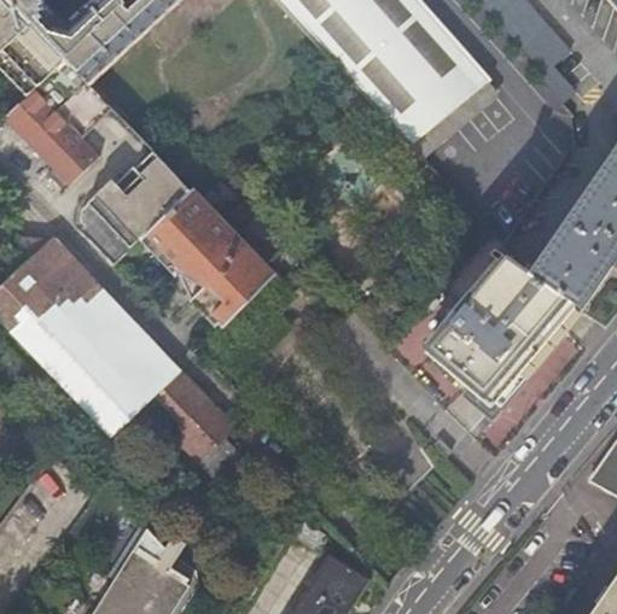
[(65,57),(10,0),(0,0),(0,69),(24,95),(31,88),(33,89),(65,57)]
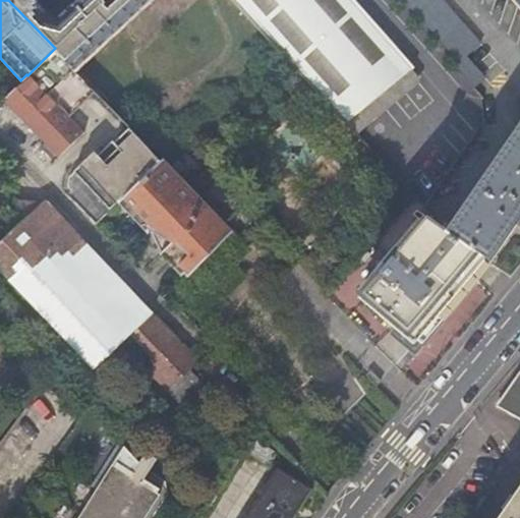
[(75,69),(150,0),(8,0),(55,48),(75,69)]
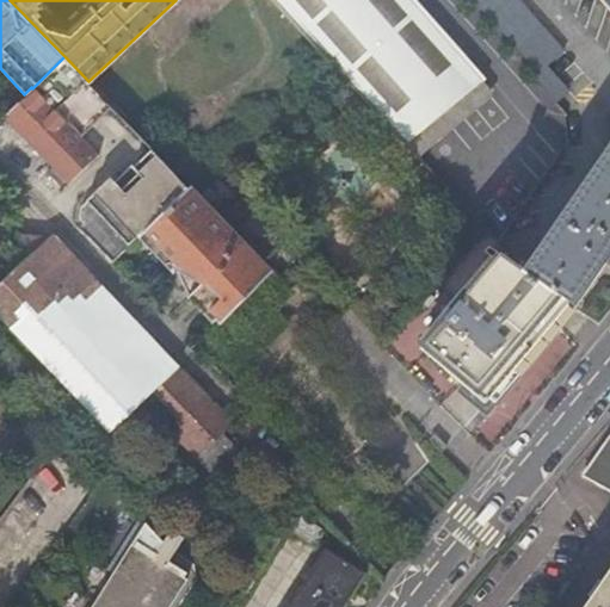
[(271,0),(402,142),(481,74),(461,51),(462,51),(417,0),(271,0)]
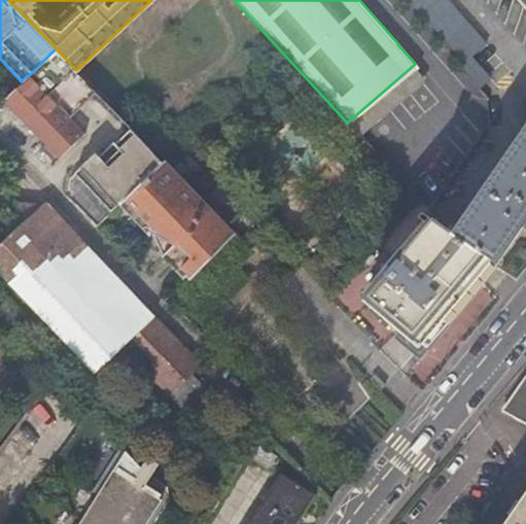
[(467,23),(448,0),(409,0),(446,41),(463,61),(459,64),(479,85),(489,76),(470,55),(485,42),(467,23)]
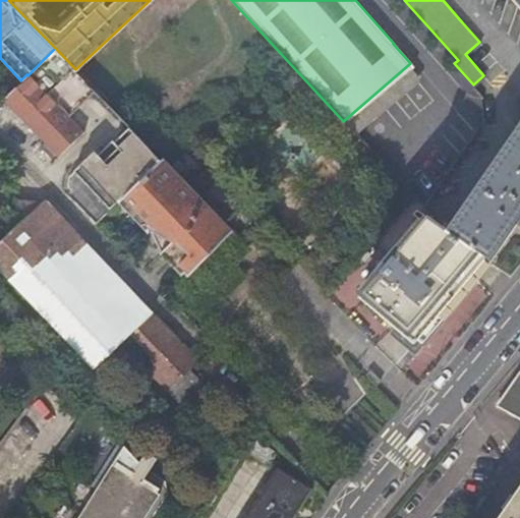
[(484,256),(488,260),(514,222),(519,225),(519,0),(517,0),(519,3),(519,123),(515,131),(446,230),(484,256)]
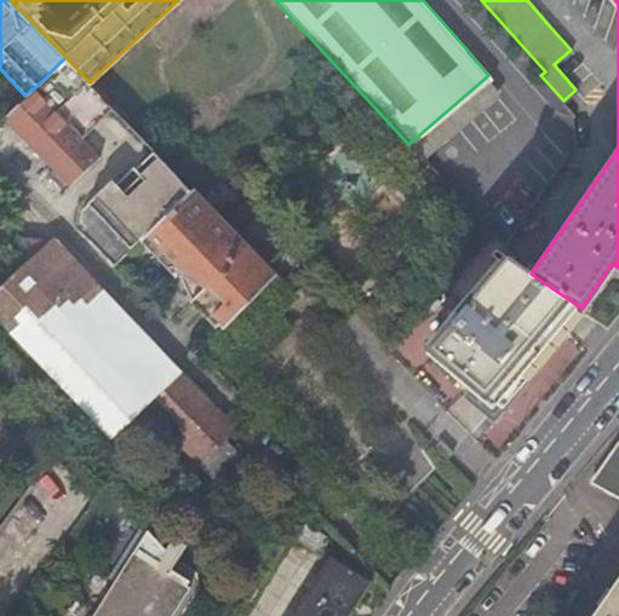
[(109,103),(90,82),(66,57),(33,90),(32,88),(24,96),(1,116),(67,184),(97,155),(76,134),(109,103)]
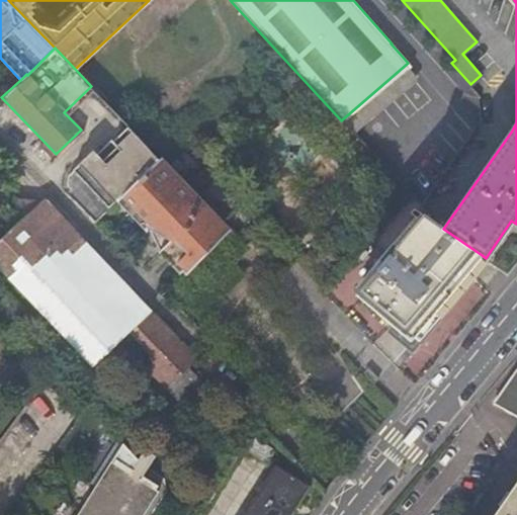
[(114,200),(159,158),(127,125),(112,140),(111,139),(100,149),(95,153),(85,158),(72,170),(66,176),(64,193),(92,222),(114,200)]
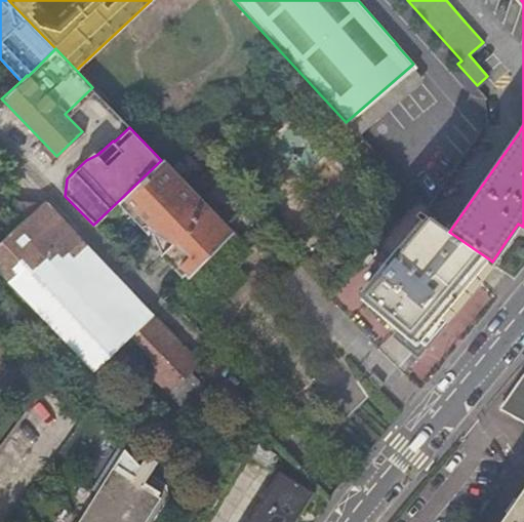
[(56,156),(73,172),(86,160),(98,148),(82,131),(56,156)]
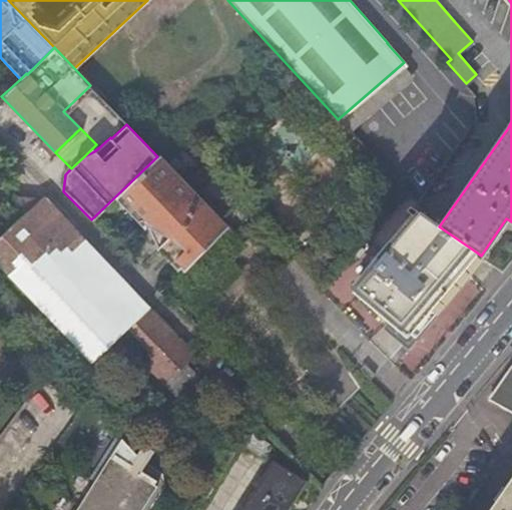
[(99,147),(96,144),(84,156),(94,151),(99,147)]
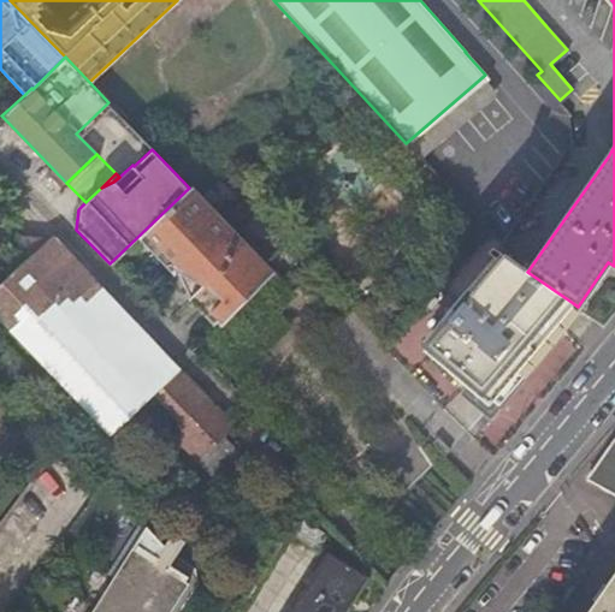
[(267,275),(189,188),(136,238),(172,275),(175,272),(201,286),(187,299),(212,326),(217,321),(222,326),(267,275)]
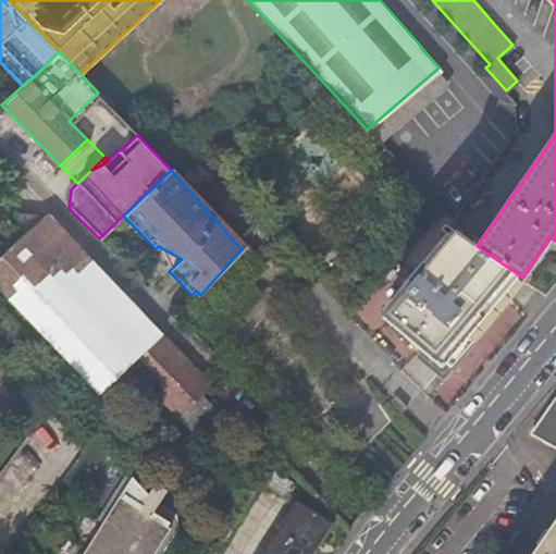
[(100,394),(139,355),(138,354),(159,332),(45,213),(41,217),(15,242),(0,256),(0,291),(51,344),(48,347),(78,380),(83,376),(100,394)]
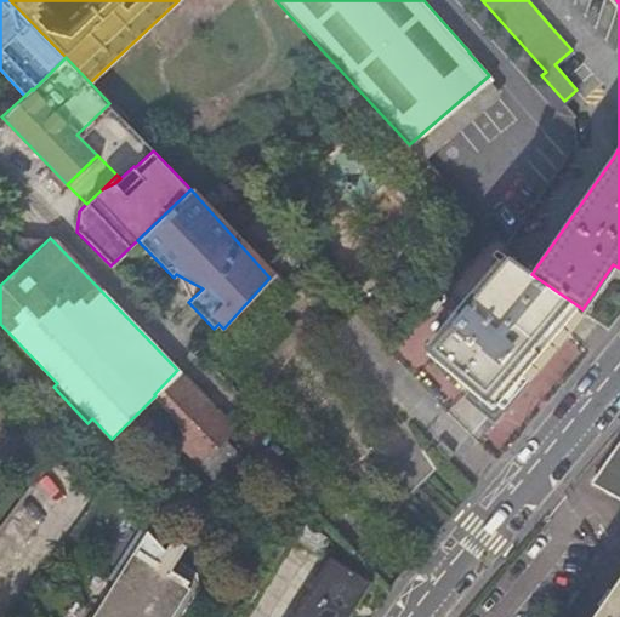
[(17,269),(46,241),(16,238),(17,269)]
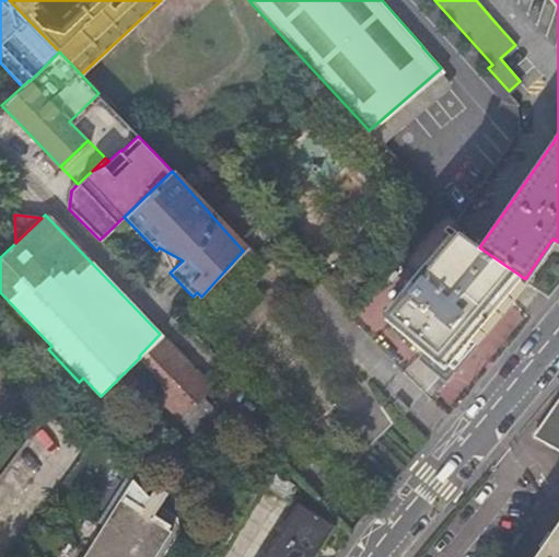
[(476,343),(512,300),(505,294),(513,285),(521,276),(479,247),(475,244),(458,233),(421,276),(415,271),(404,285),(410,290),(386,318),(443,367),(447,363),(458,350),(469,336),(476,343)]
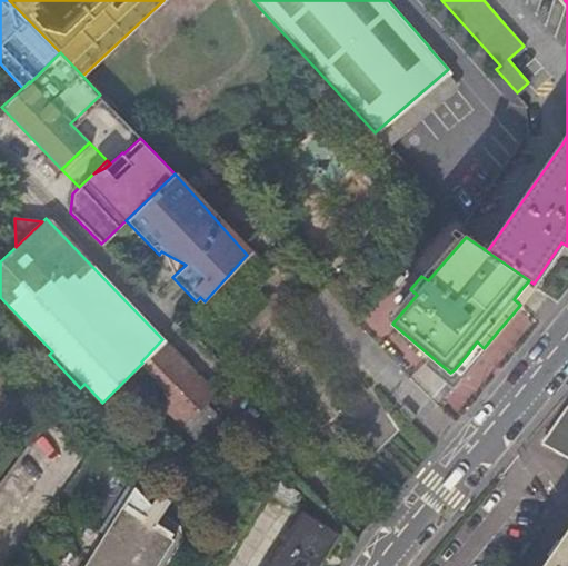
[(186,265),(161,251),(172,277),(186,265)]
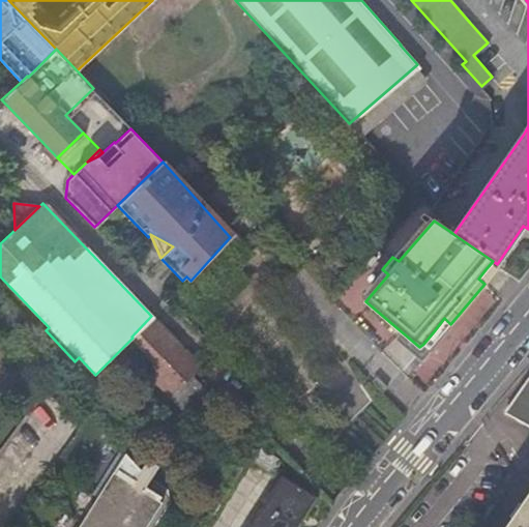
[(485,284),(499,265),(497,264),(493,261),(486,269),(478,279),(485,284)]
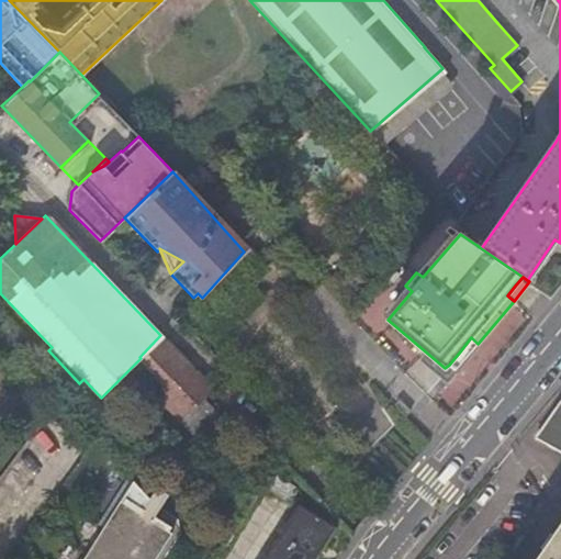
[(180,418),(211,388),(160,335),(139,357),(141,358),(164,381),(163,383),(168,389),(159,398),(180,418)]
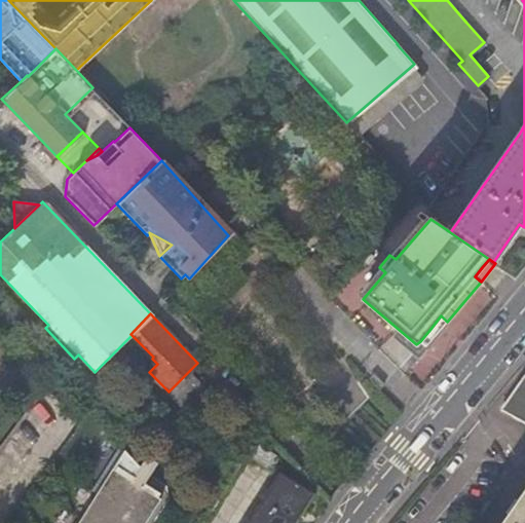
[(430,329),(420,341),(426,346),(447,322),(441,315),(430,329)]
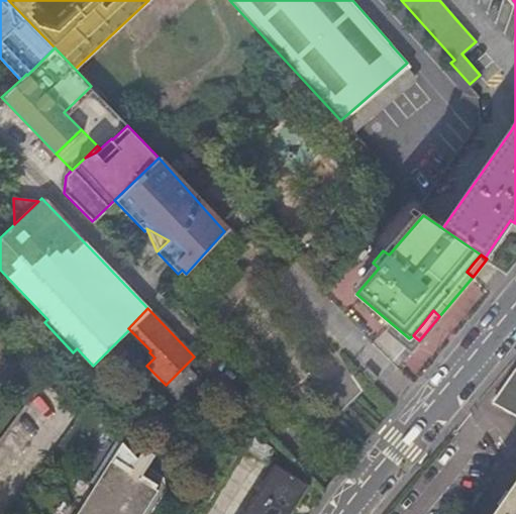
[(515,415),(515,368),(491,402),(515,415)]
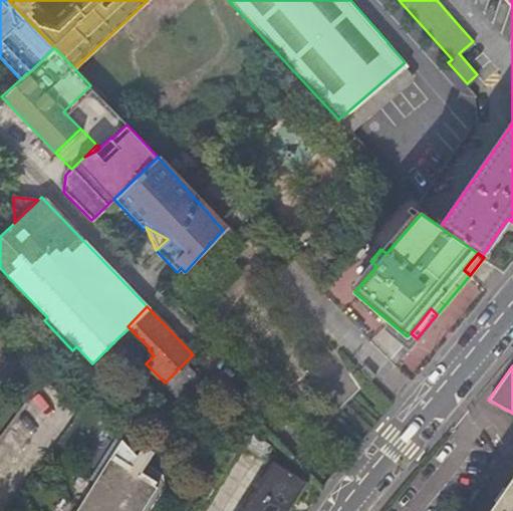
[(264,457),(264,456),(271,446),(249,432),(242,444),(264,457)]
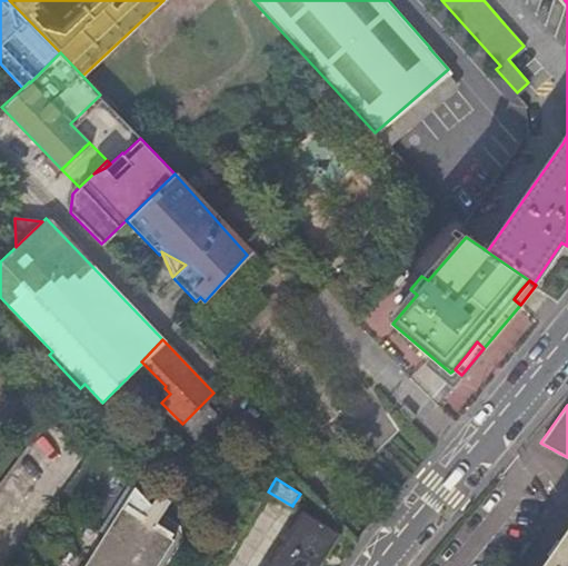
[(156,565),(173,538),(171,536),(173,533),(129,504),(127,508),(123,506),(85,565),(156,565)]
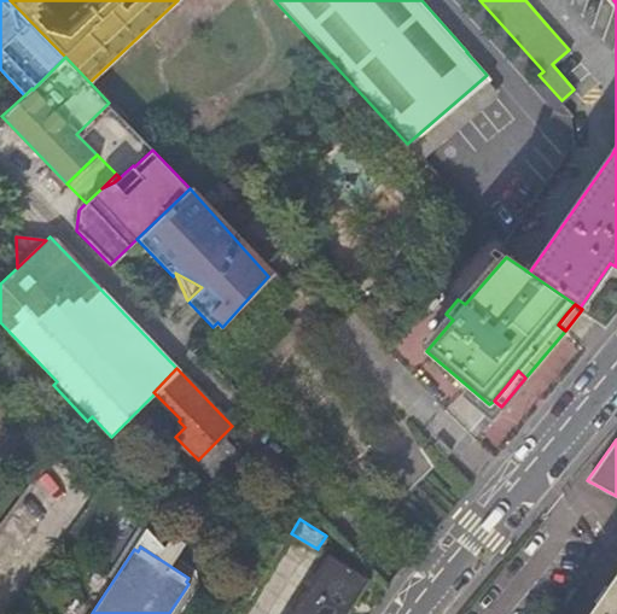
[(344,613),(349,607),(368,578),(327,554),(289,613),(344,613)]
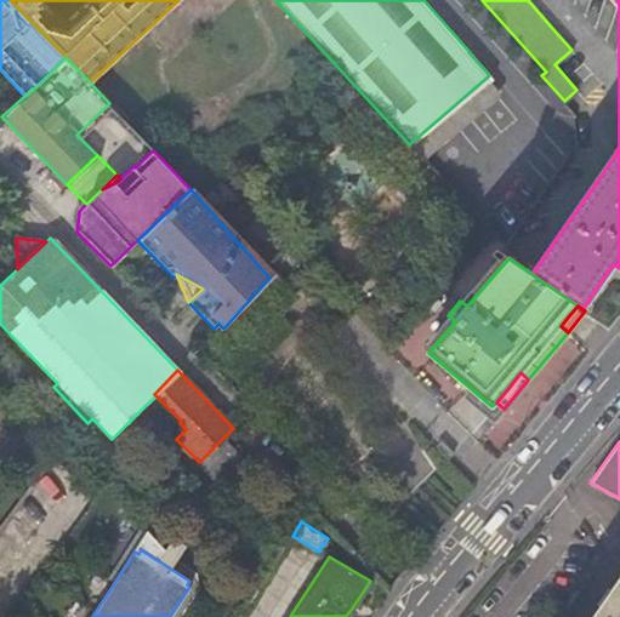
[(619,616),(619,572),(606,594),(589,616),(619,616)]
